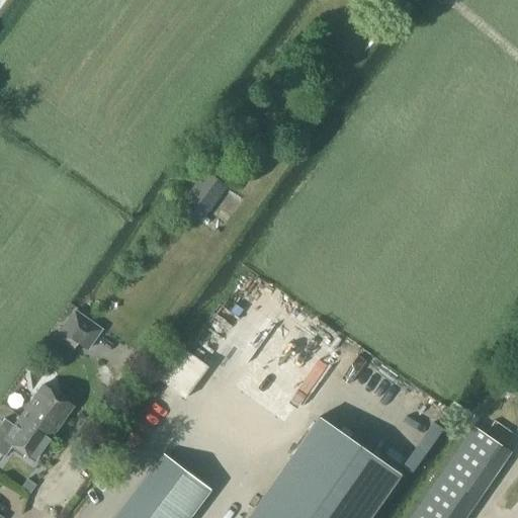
[(206,170),(178,206),(200,223),(228,187),(206,170)]
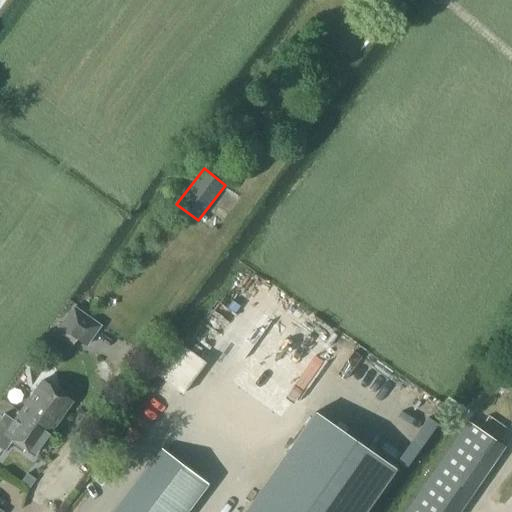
[(73,306),(51,337),(68,349),(76,339),(86,346),(101,325),(73,306)]
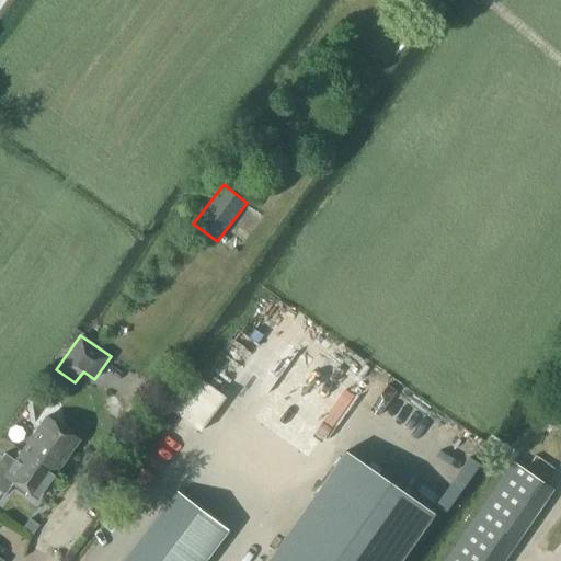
[(171,411),(199,432),(225,397),(195,376),(171,411)]
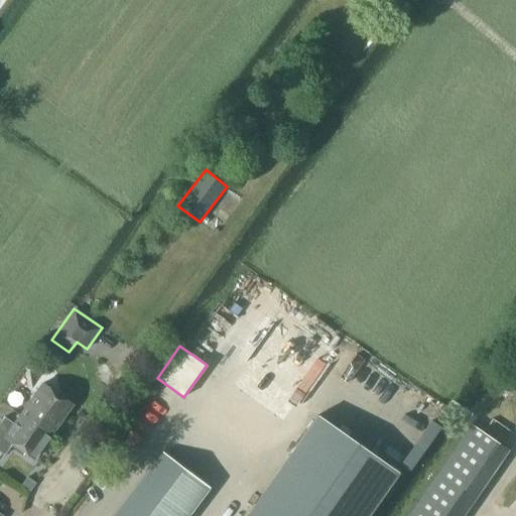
[(74,405),(42,383),(19,414),(51,435),(74,405)]
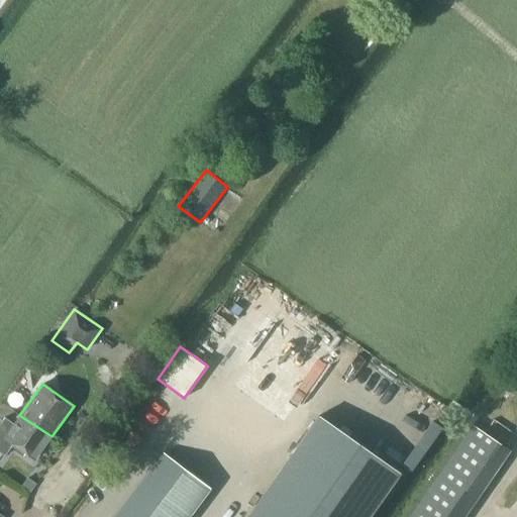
[(5,418),(0,424),(0,451),(5,456),(14,443),(35,458),(52,436),(19,415),(13,423),(5,418)]
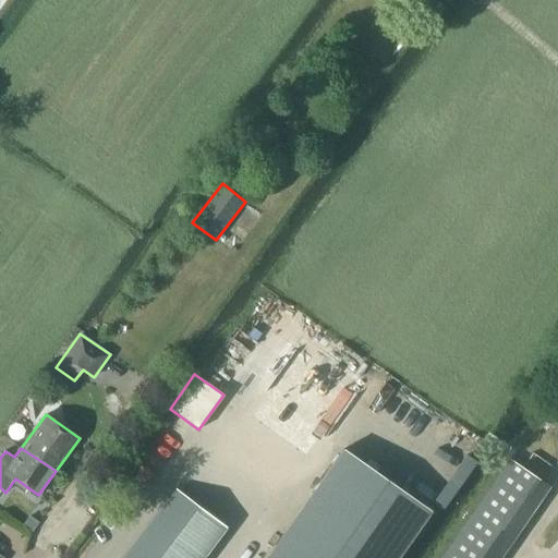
[(266,557),(396,557),(429,510),(343,449),(266,557)]
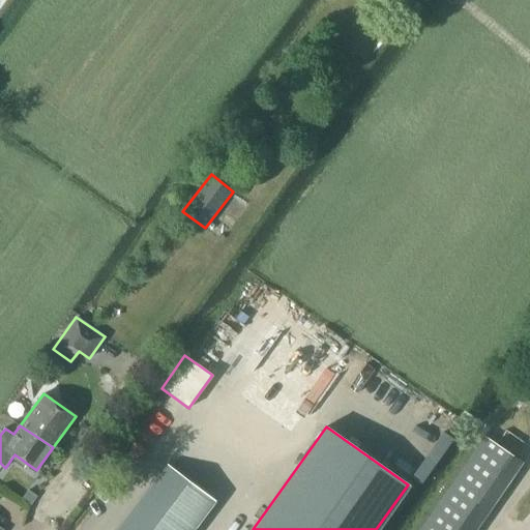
[(419,529),(474,529),(522,462),(484,437),(483,439),(419,529)]
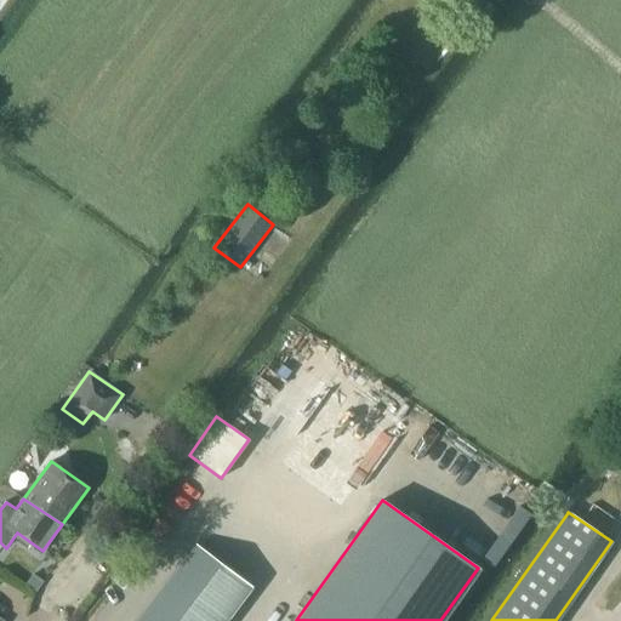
[(228,620),(254,588),(195,543),(135,620),(228,620)]
